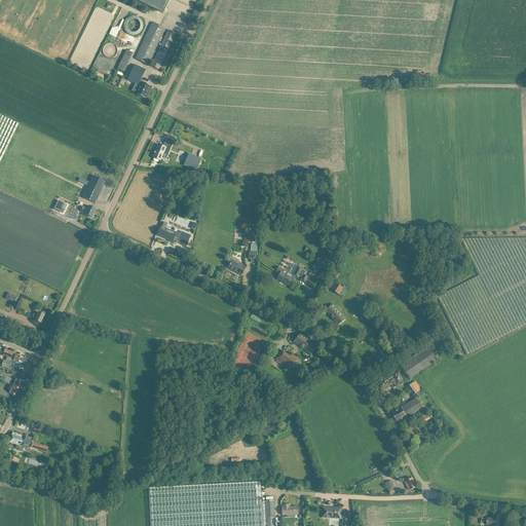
[(136,0),(161,12),(167,0),(136,0)]
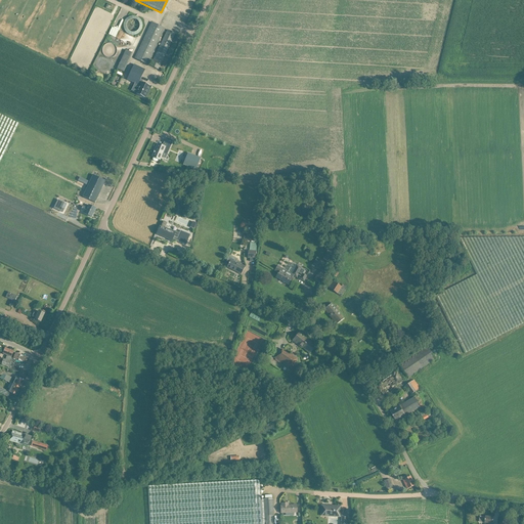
[(124,16),(115,35),(119,36),(127,18),(124,16)]
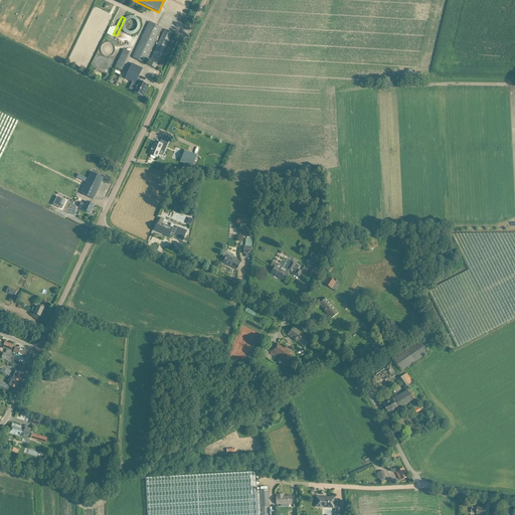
[(162,28),(149,22),(132,57),(145,63),(162,28)]
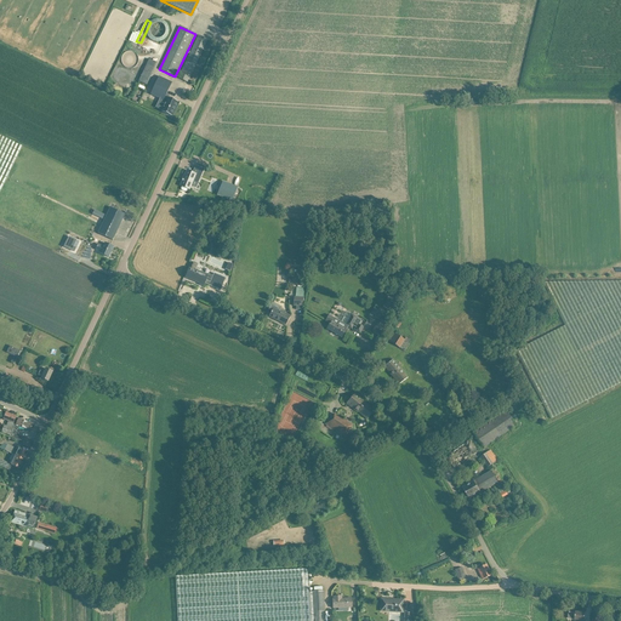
[(208,40),(199,35),(178,78),(187,83),(208,40)]
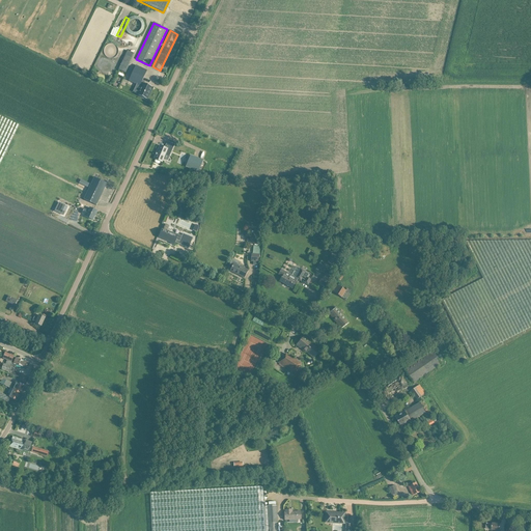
[(134,53),(128,51),(119,70),(126,73),(134,53)]
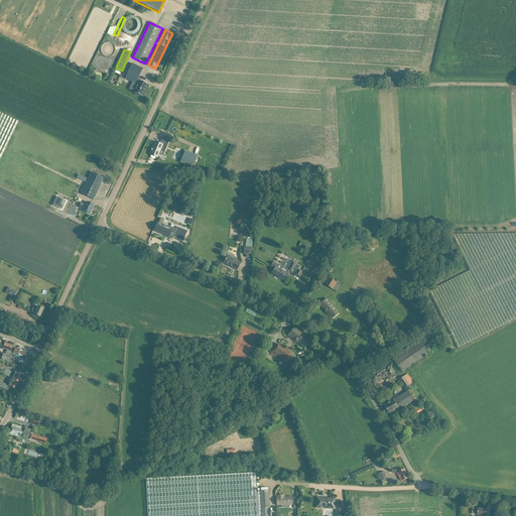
[(133,82),(136,84),(138,80),(143,69),(132,63),(125,79),(133,82)]
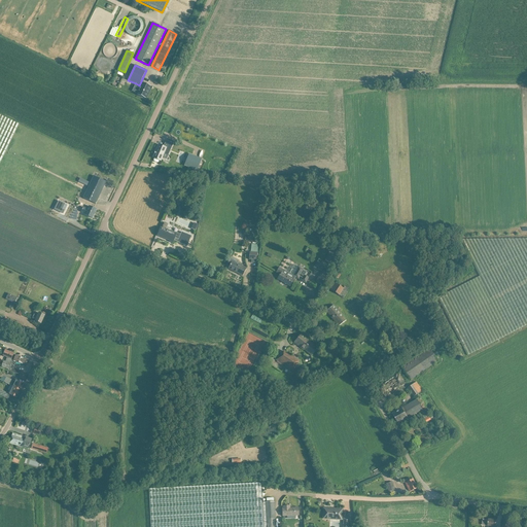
[(145,99),(150,86),(143,82),(141,81),(139,85),(136,83),(135,85),(140,88),(137,95),(145,99)]
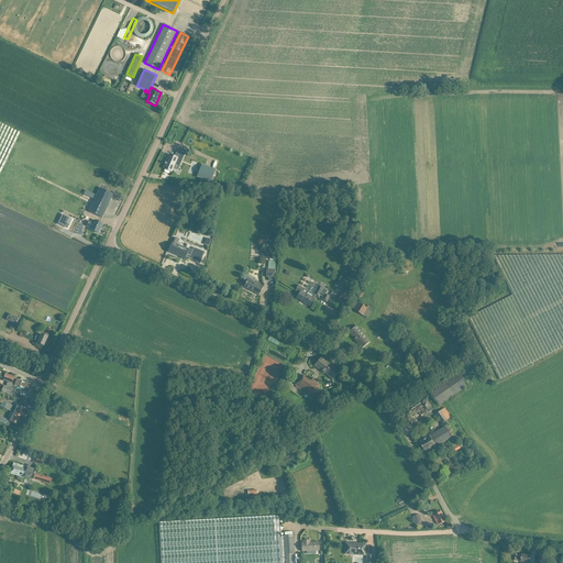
[(0,175),(20,133),(0,123),(0,175)]
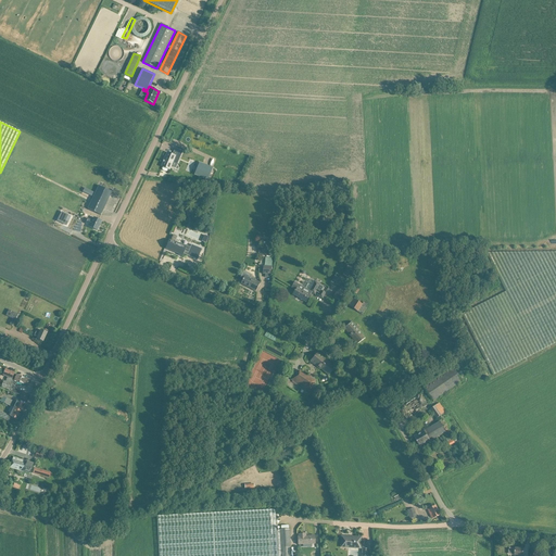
[(163,162),(162,166),(163,167),(162,168),(162,169),(163,171),(165,172),(166,172),(167,171),(168,169),(169,169),(173,162),(177,164),(182,152),(176,149),(174,155),(172,155),(167,153),(164,161),(163,161),(163,162)]
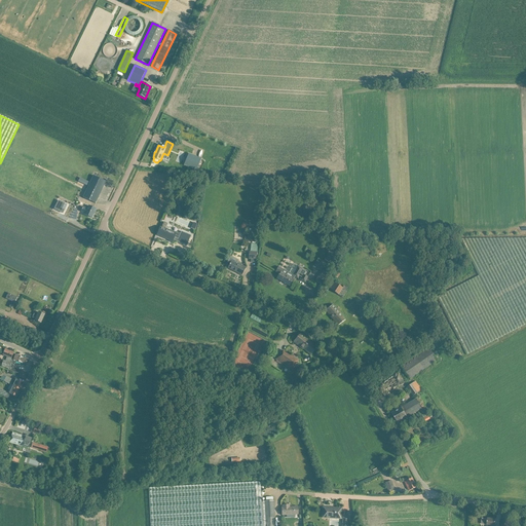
[(189,154),(184,165),(196,171),(201,159),(189,154)]
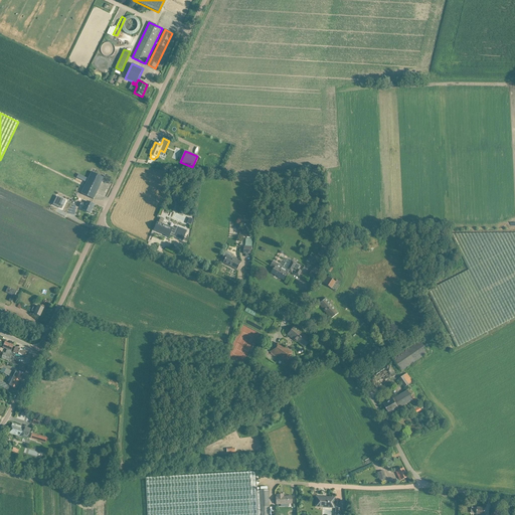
[(81,193),(94,199),(104,178),(92,172),(81,193)]
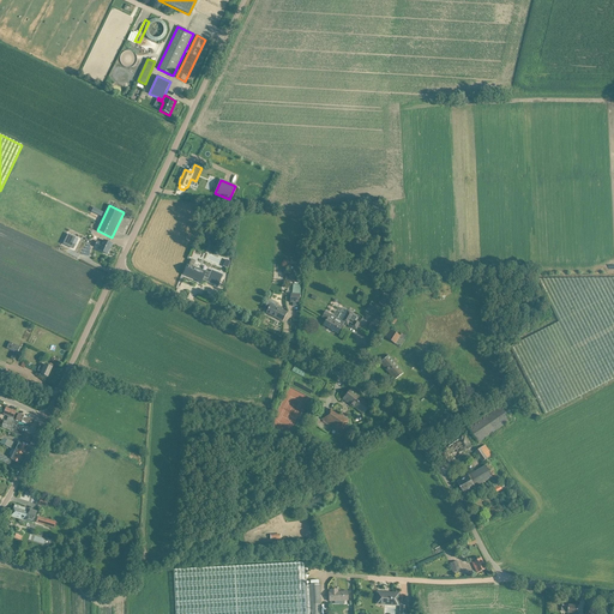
[(68,234),(64,245),(73,250),(74,246),(72,244),(74,238),(68,234)]
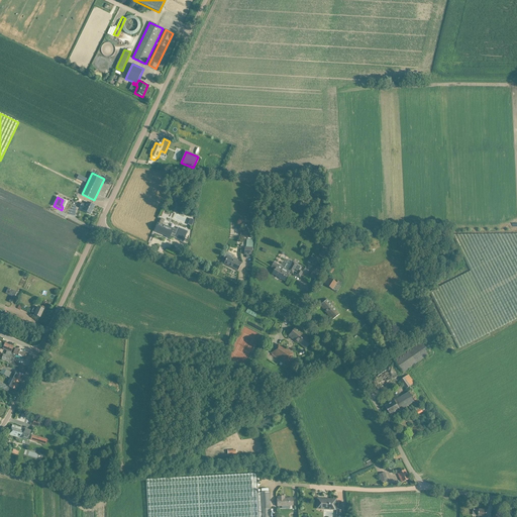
[(94,206),(90,204),(88,202),(86,206),(82,203),(80,208),(84,210),(83,211),(90,214),(94,206)]
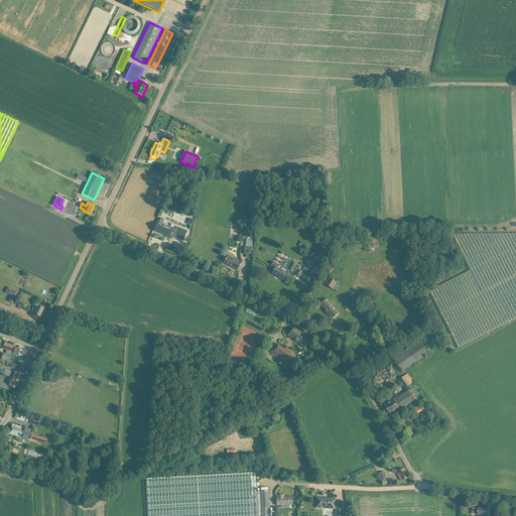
[(157,224),(154,231),(159,233),(168,236),(167,237),(169,238),(170,236),(173,237),(183,242),(187,231),(177,227),(174,235),(171,233),(172,229),(162,225),(164,220),(160,218),(158,223),(158,224),(157,224)]
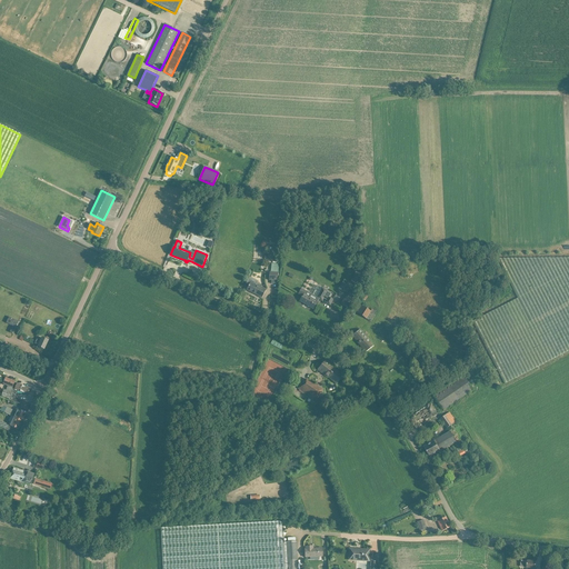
[(568,258),(498,259),(518,298),(472,321),(505,385),(568,350),(568,258)]
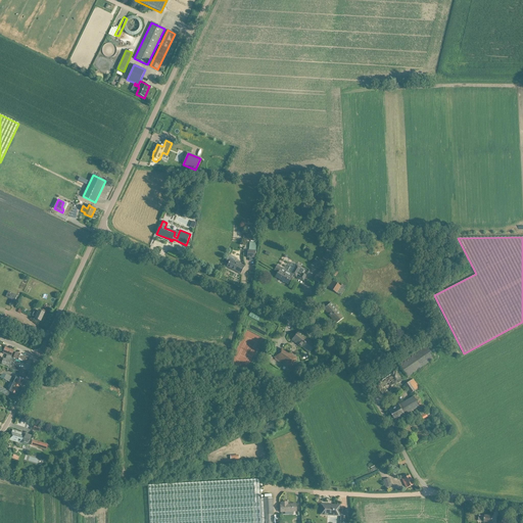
[(247,250),(247,257),(255,258),(255,245),(249,244),(249,250),(247,250)]
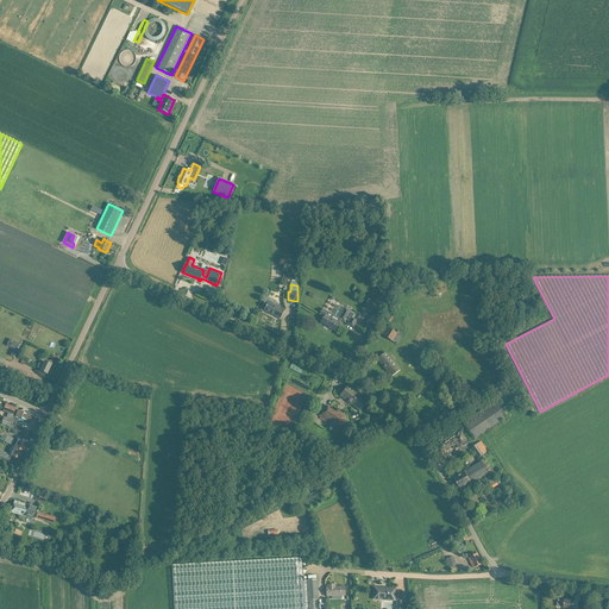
[(369,299),(364,307),(372,312),(377,303),(369,299)]
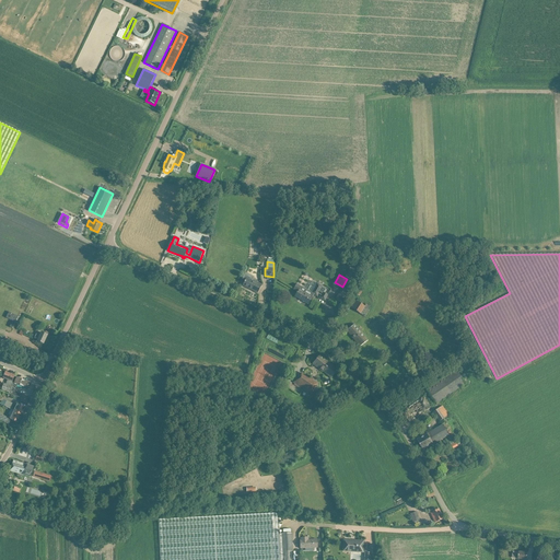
[(246,279),(243,286),(254,291),(258,293),(263,284),(258,282),(252,279),(251,281),(246,279)]
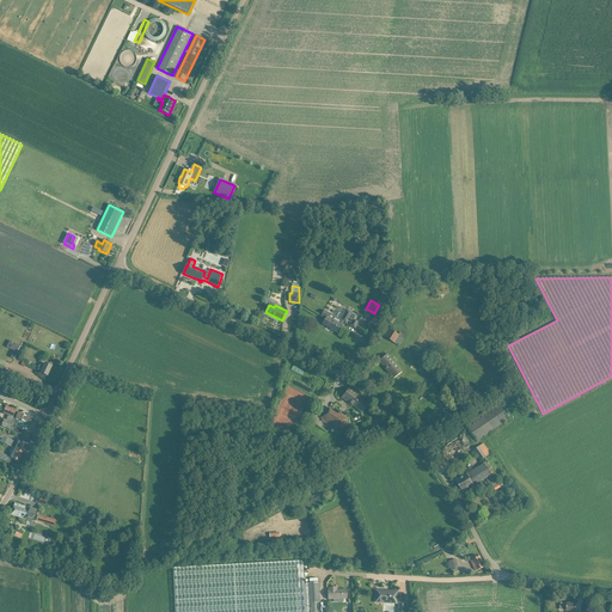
[(324,311),(320,316),(325,319),(322,324),(337,332),(343,322),(347,324),(348,320),(352,323),(353,320),(356,316),(353,313),(347,310),(341,320),(329,313),(324,311)]
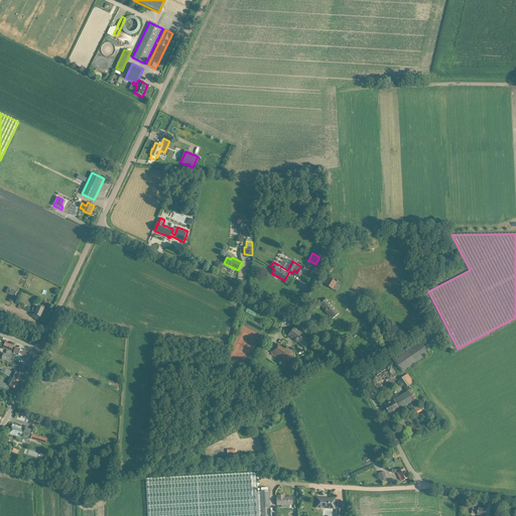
[(324,284),(338,293),(342,286),(340,285),(341,283),(338,280),(336,282),(329,277),(329,276),(328,275),(327,277),(325,275),(325,277),(327,278),(324,284)]
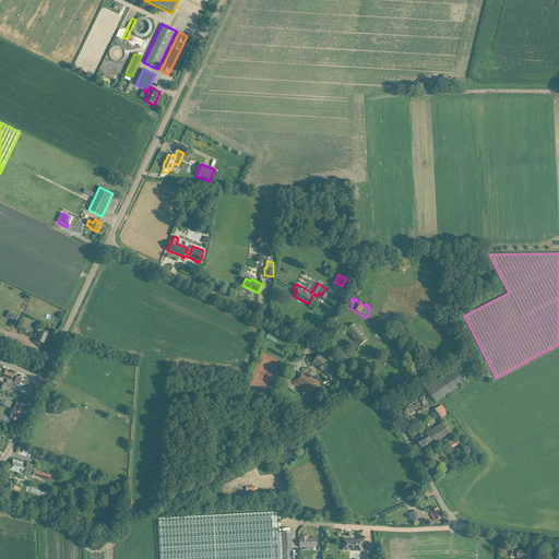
[(359,346),(367,340),(354,323),(345,331),(359,346)]
